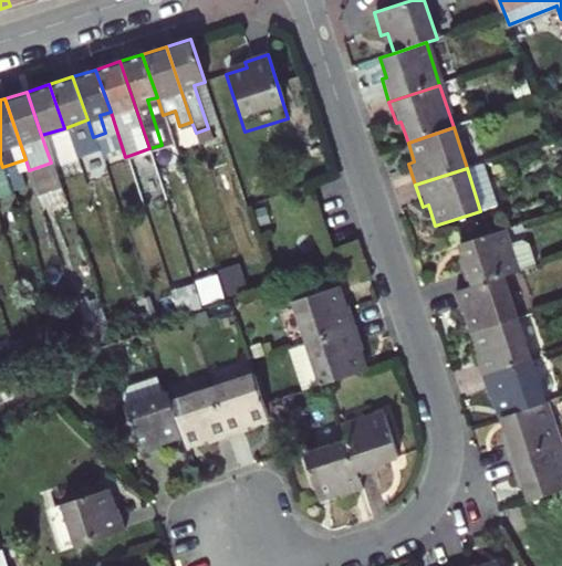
[(11,194),(6,176),(1,177),(7,195),(11,194)]
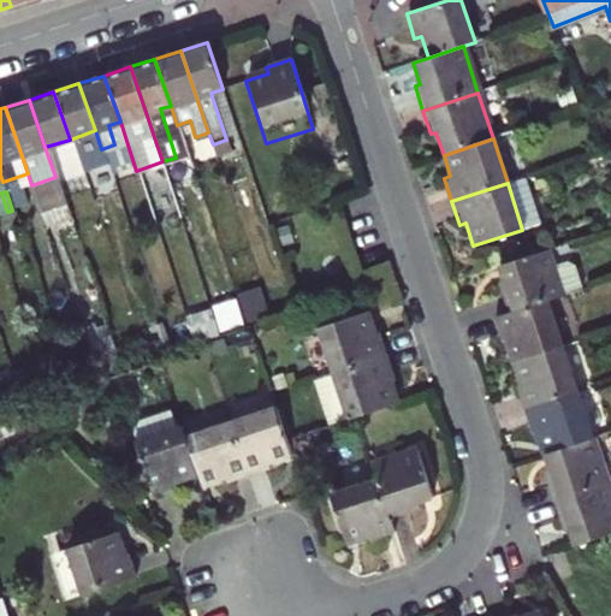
[(544,252),(496,267),(504,292),(499,294),(506,314),(544,302),(579,290),(570,262),(550,268),(544,252)]
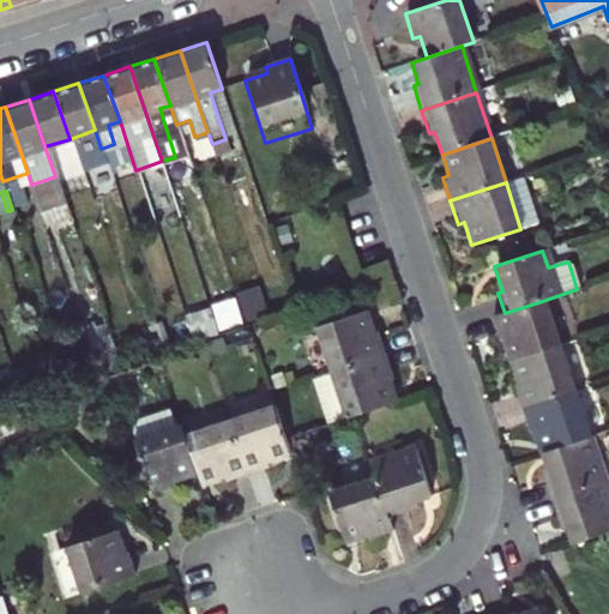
[(558,347),(542,301),(505,313),(488,319),(496,344),(502,343),(508,362),(558,347)]
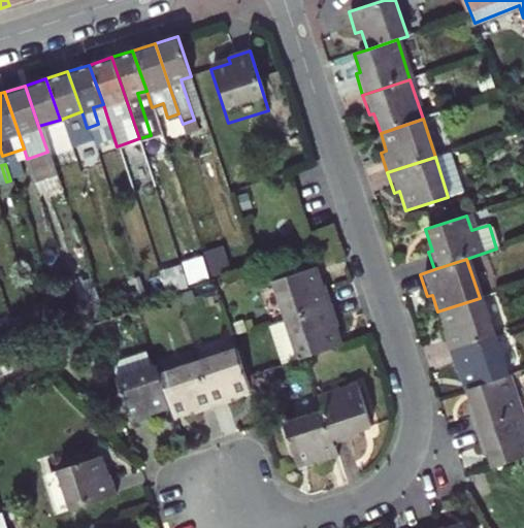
[(271,282),(283,320),(329,305),(323,286),(318,288),(312,269),(271,282)]
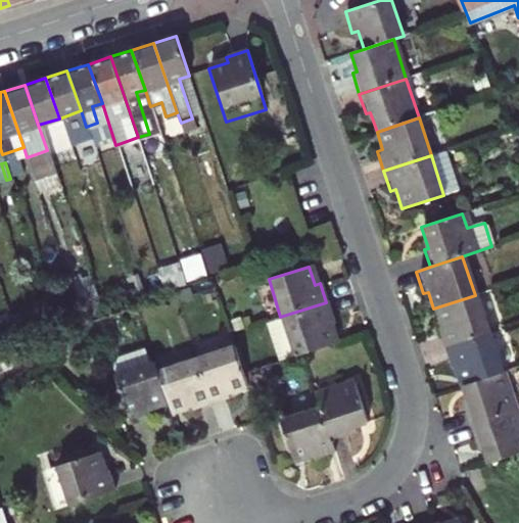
[(183,270),(160,277),(164,289),(187,282),(183,270)]
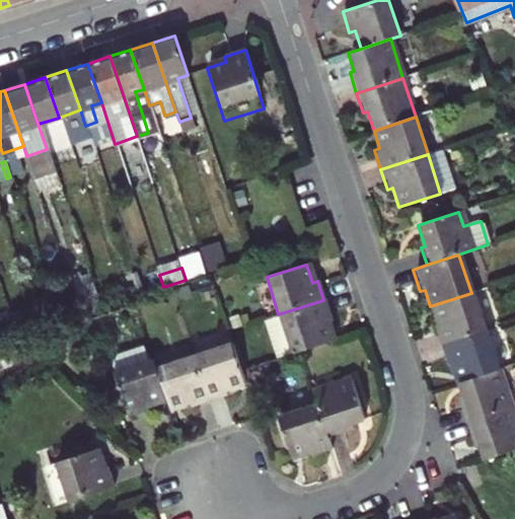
[(432,328),(438,346),(484,331),(471,293),(430,306),(437,326),(432,328)]
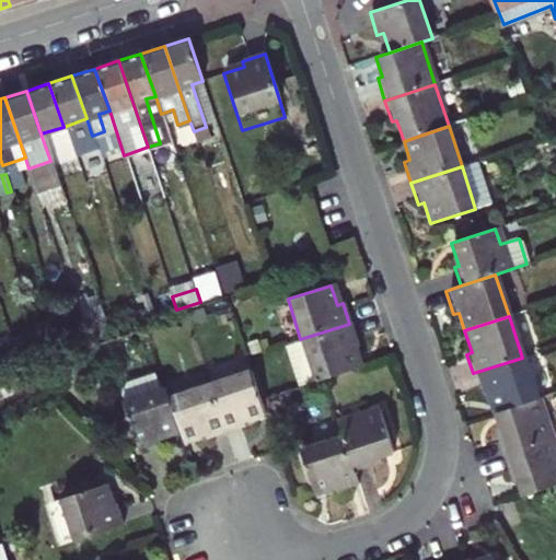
[(313,381),(357,366),(350,347),(356,345),(349,324),(300,339),(313,381)]
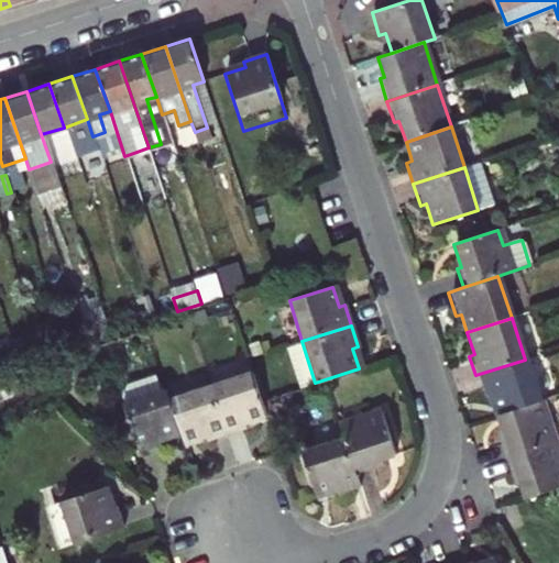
[(488,396),(493,415),(538,399),(525,360),(475,375),(483,397),(488,396)]
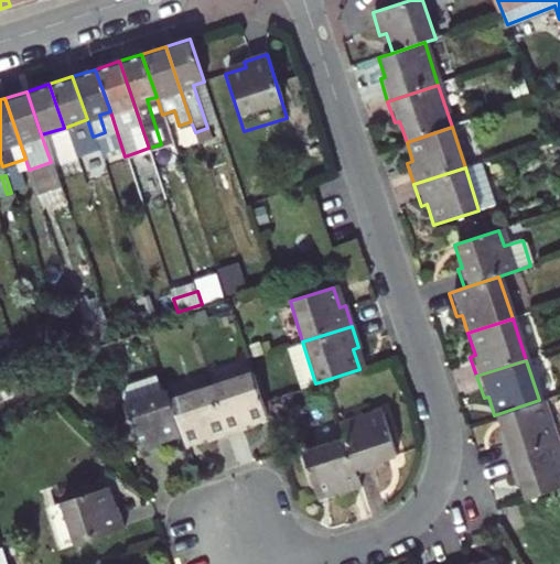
[(267,416),(252,372),(212,386),(227,435),(249,429),(247,422),(267,416)]
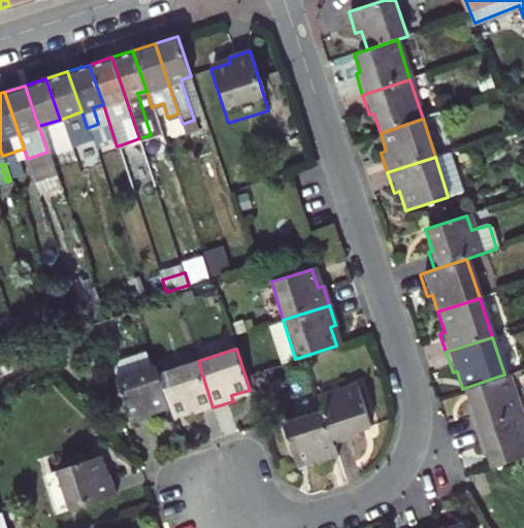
[(198,361),(158,373),(167,403),(170,415),(190,408),(192,415),(213,407),(198,361)]
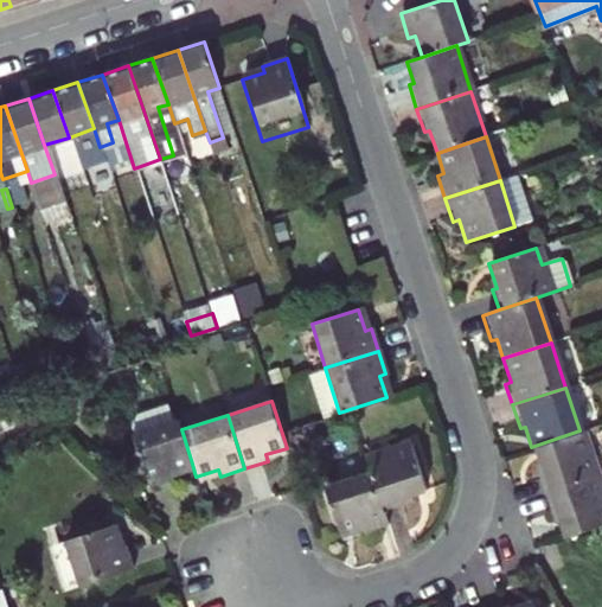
[(181,429),(177,417),(130,433),(147,486),(172,478),(170,471),(192,464),(181,429)]
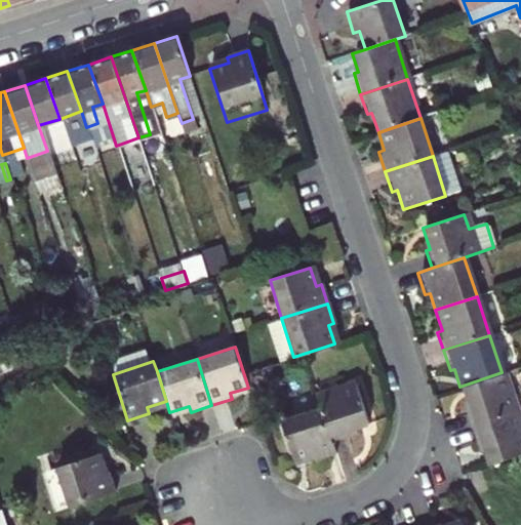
[(502,372),(459,387),(467,407),(463,409),(469,429),(516,413),(502,372)]
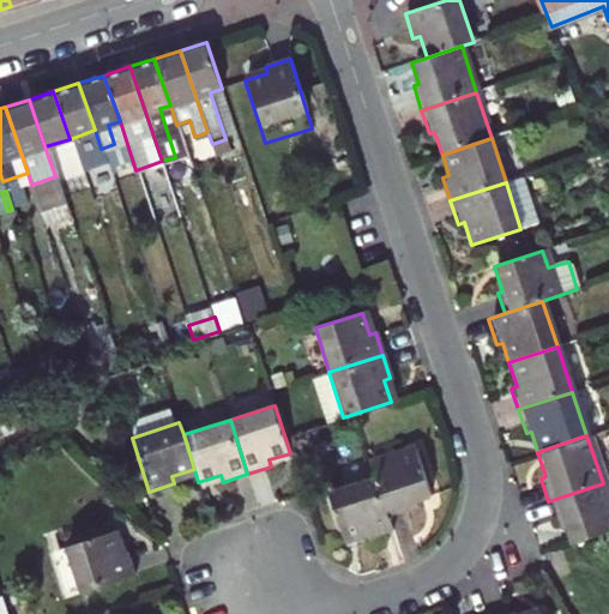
[(414,447),(368,462),(373,477),(385,515),(409,506),(408,501),(428,494),(414,447)]
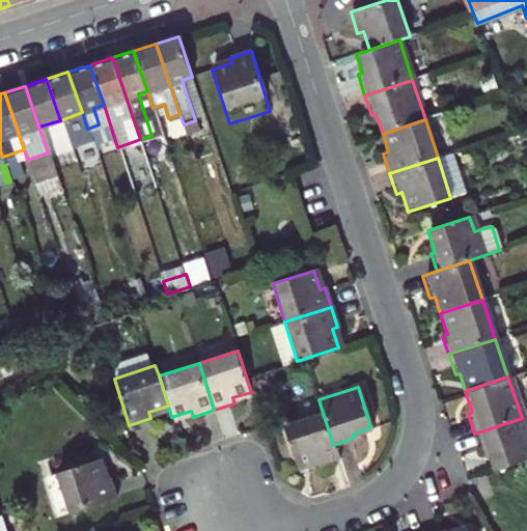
[(333,445),(323,413),(284,425),(297,465),(313,459),(315,465),(337,457),(333,445)]
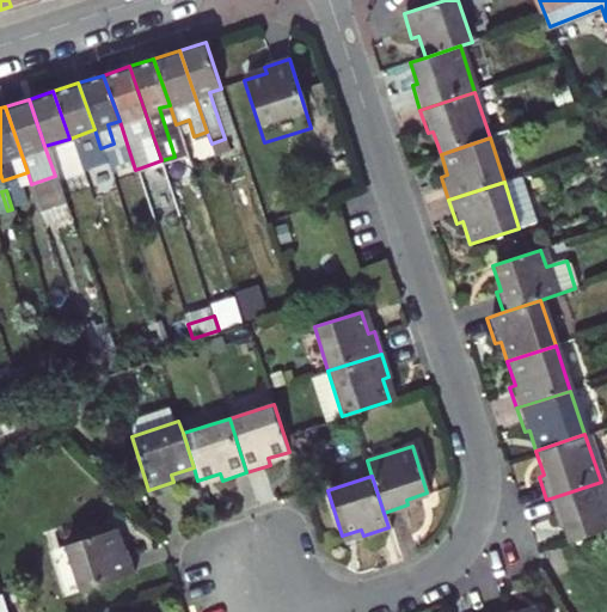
[(606,527),(606,501),(601,482),(546,500),(555,525),(559,524),(565,542),(606,527)]
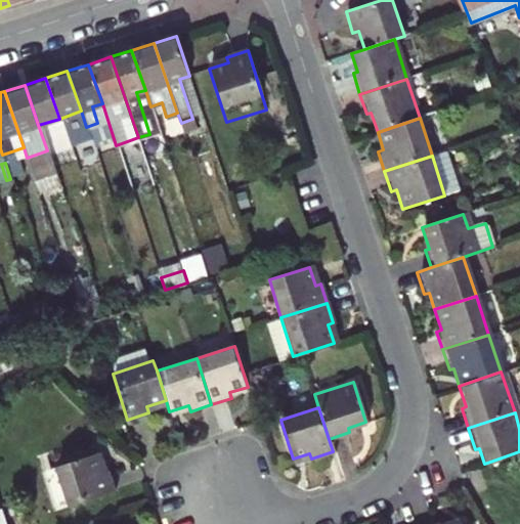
[(101,472),(95,454),(56,467),(69,505),(114,490),(107,470),(101,472)]
